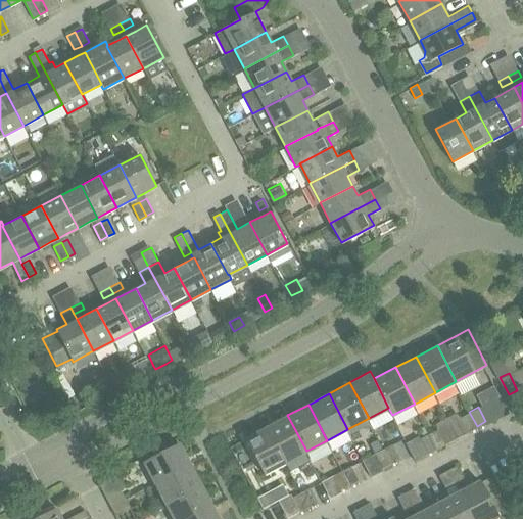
[(468,430),(477,426),(469,412),(461,416),(468,430)]
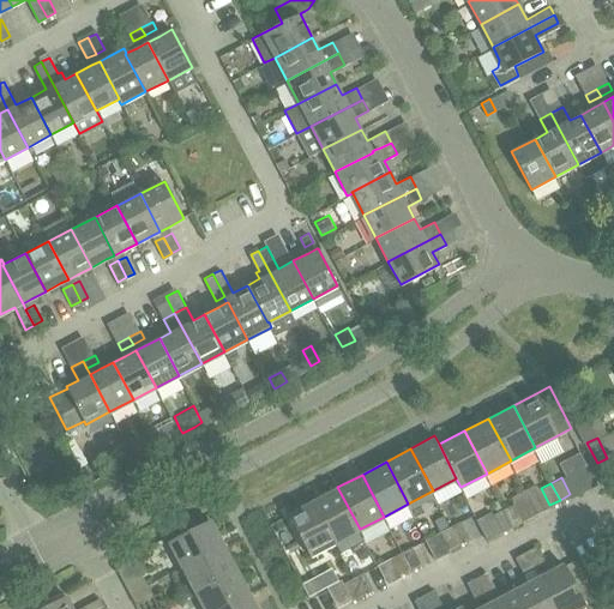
[(337,487),(313,500),(335,542),(360,529),(337,487)]
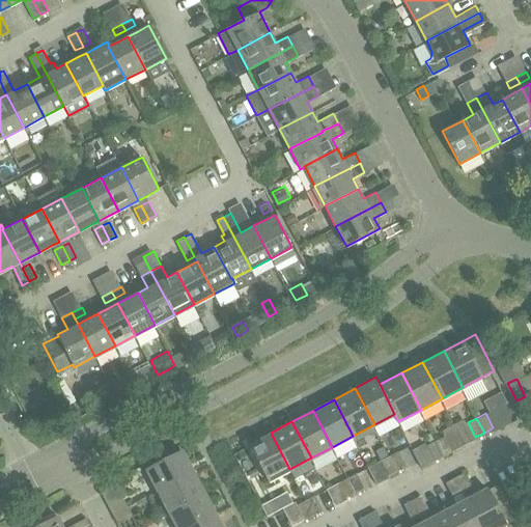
[(269,480),(289,469),(271,433),(249,444),(269,480)]
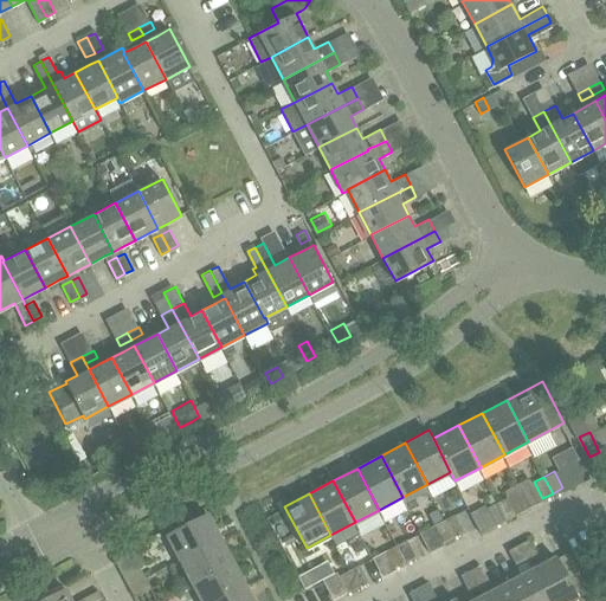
[(505,496),(496,502),(505,518),(515,512),(505,496)]
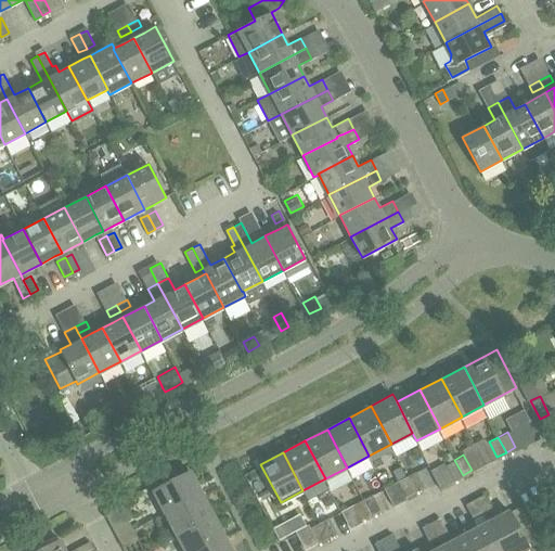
[(453,479),(463,475),(454,460),(446,464),(453,479)]
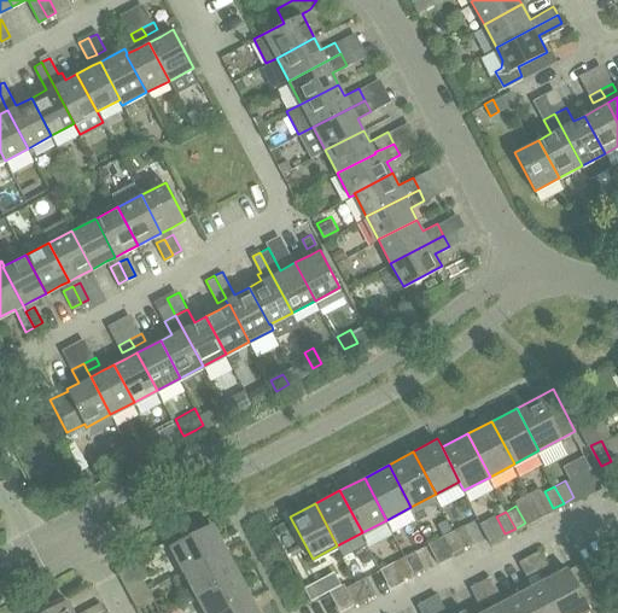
[(169,544),(182,568),(225,547),(211,521),(169,544)]
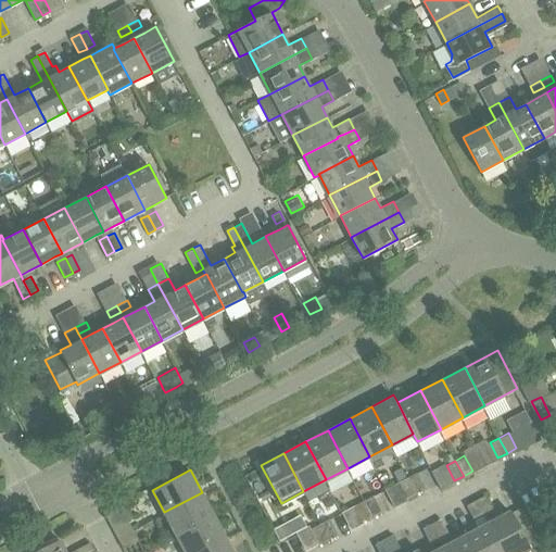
[(416,472),(407,476),(415,491),(425,487),(416,472)]
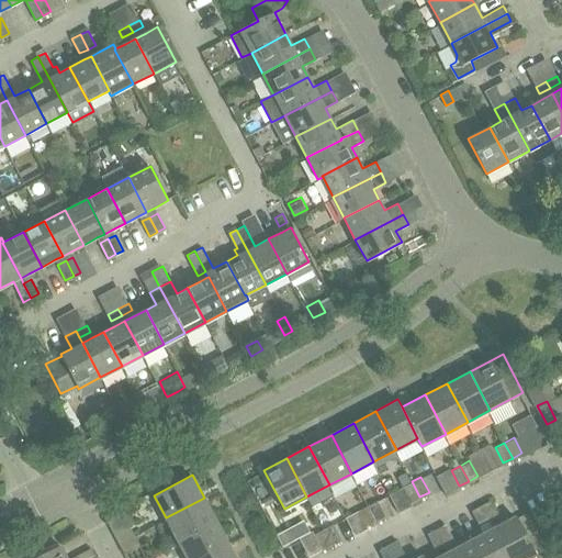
[(411,502),(419,497),(412,481),(403,486),(411,502)]
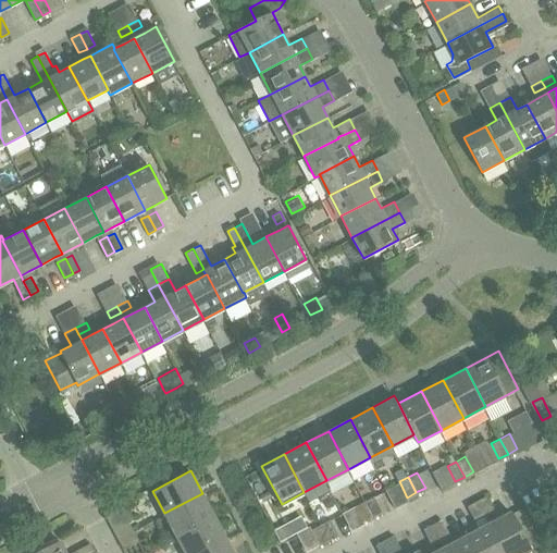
[(214,515),(202,493),(164,513),(176,536),(214,515)]
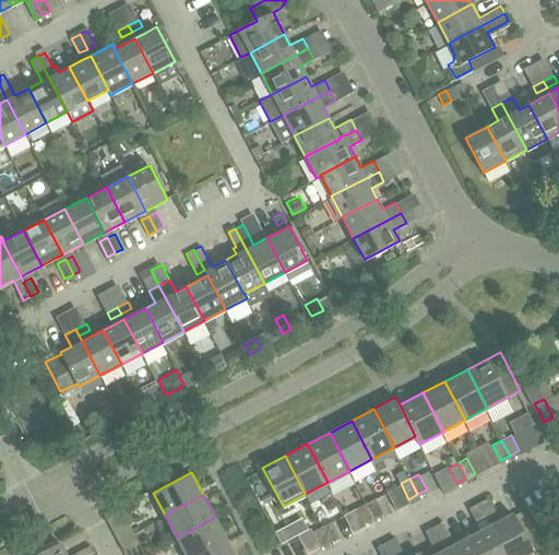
[(375,497),(366,502),(373,517),(383,512),(375,497)]
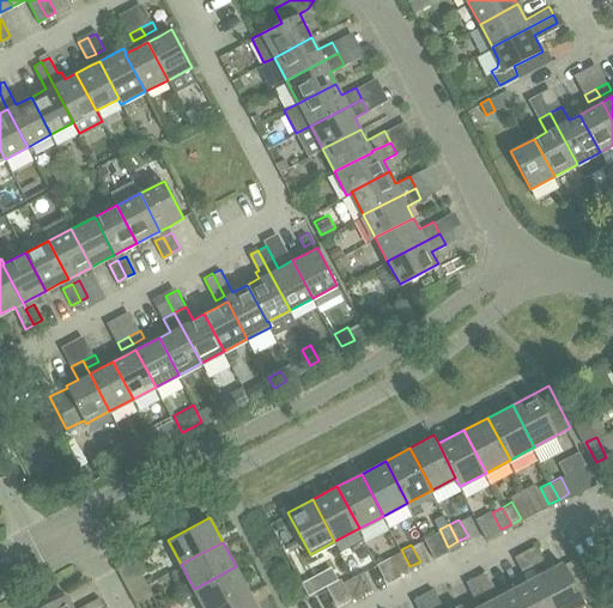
[(525,549),(533,566),(542,560),(534,545),(525,549)]
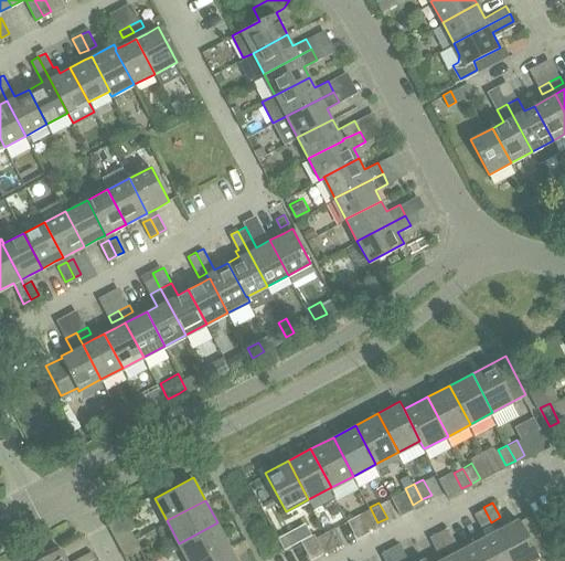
[(369,528),(377,522),(370,507),(360,512),(369,528)]
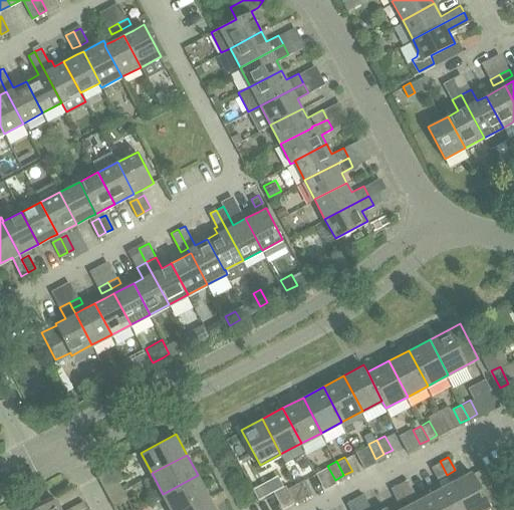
[(439,479),(447,475),(440,461),(431,466),(439,479)]
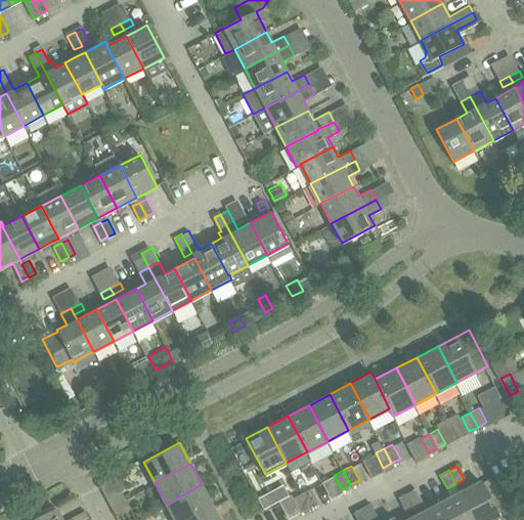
[(493,475),(492,475),(481,481),(481,480),(460,491),(474,519),(492,519),(499,516),(498,515),(511,509),(493,475)]
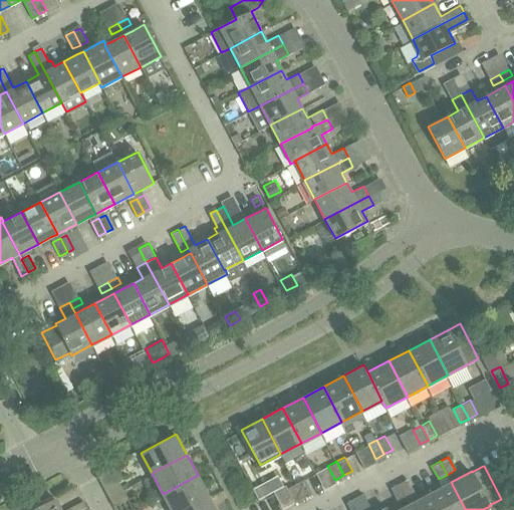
[(171,509),(181,509),(209,496),(198,475),(163,494),(171,509)]
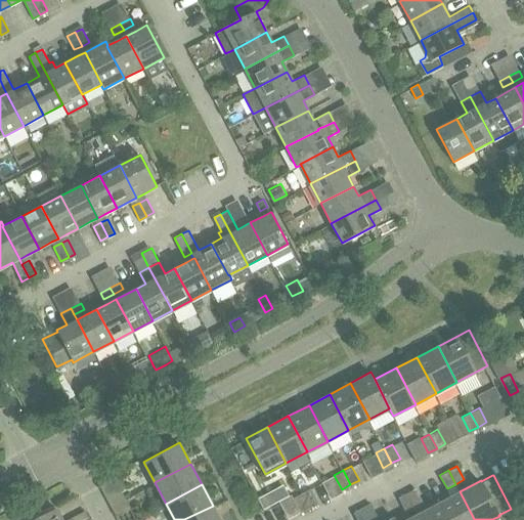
[(301,491),(309,506),(317,502),(310,487),(301,491)]
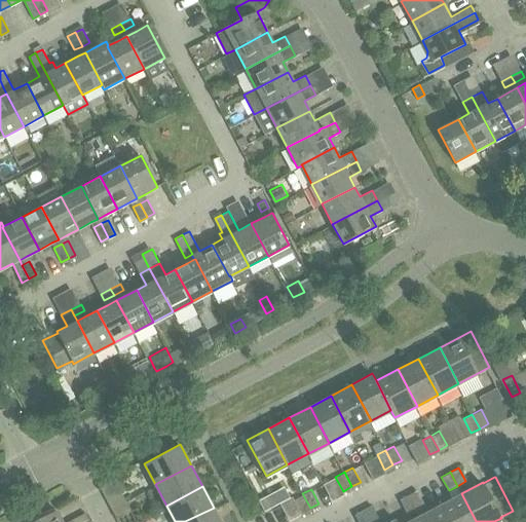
[(409,493),(416,508),(424,504),(417,489),(409,493)]
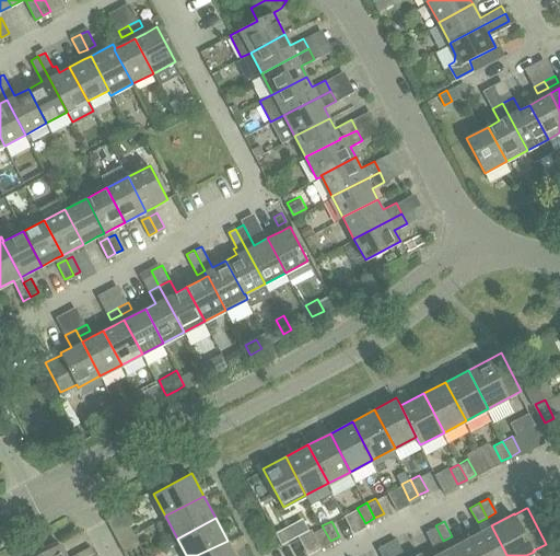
[(114,532),(119,541),(133,533),(129,523),(114,532)]
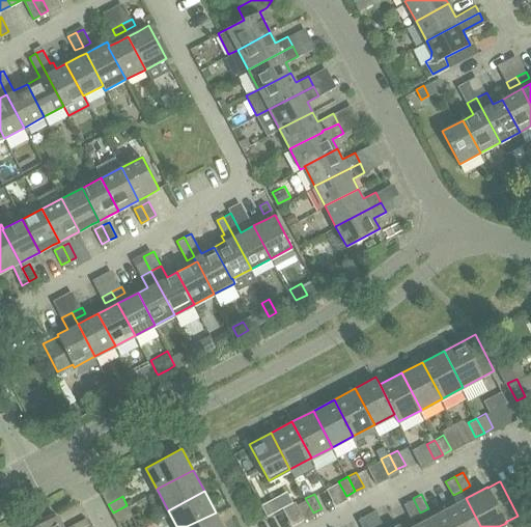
[(304,518),(313,512),(305,498),(297,503),(304,518)]
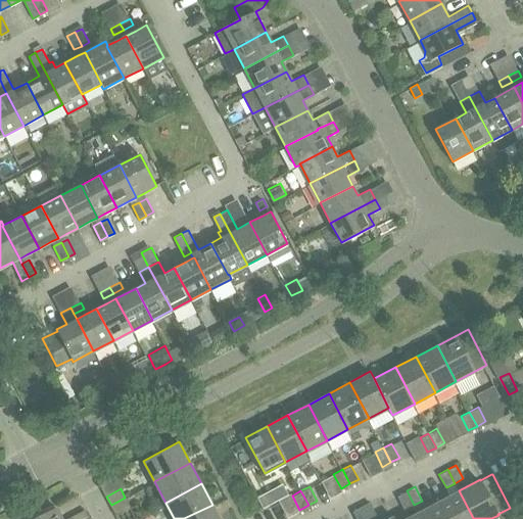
[(405,510),(414,505),(407,490),(397,496),(405,510)]
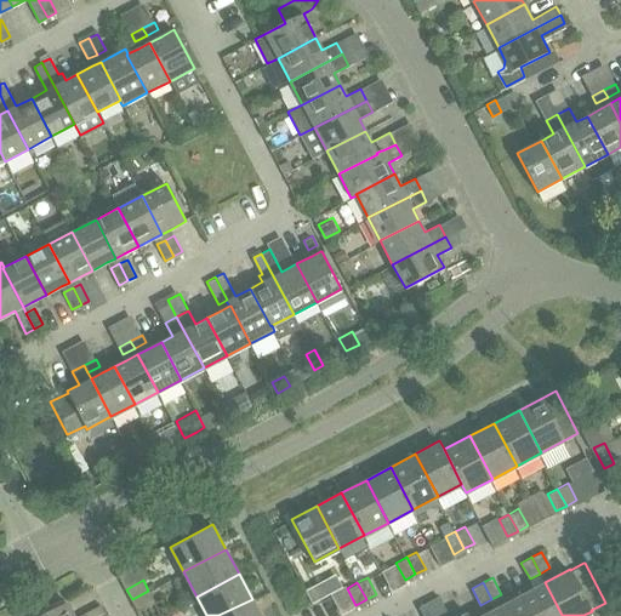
[(520,595),(530,615),(562,615),(545,582),(520,595)]
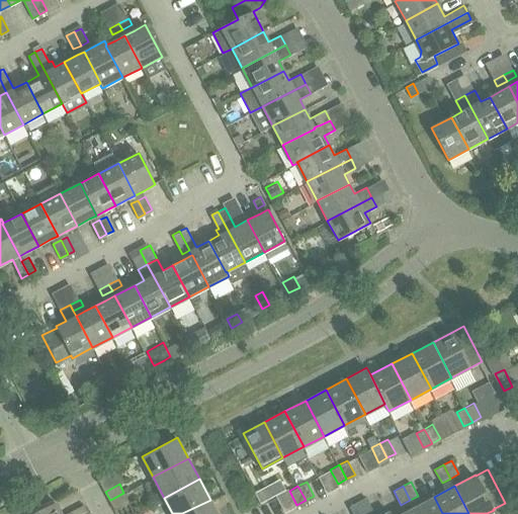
[(128,501),(123,493),(110,500),(114,509),(128,501)]
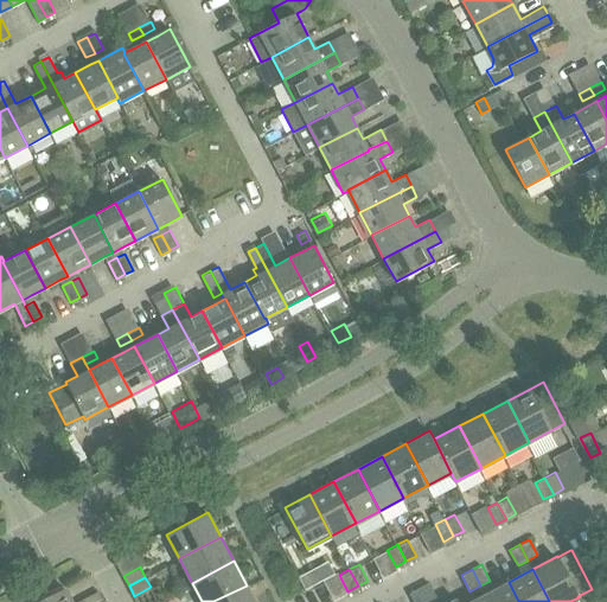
[(429,581),(419,586),(427,601),(429,601),(438,597),(429,581)]
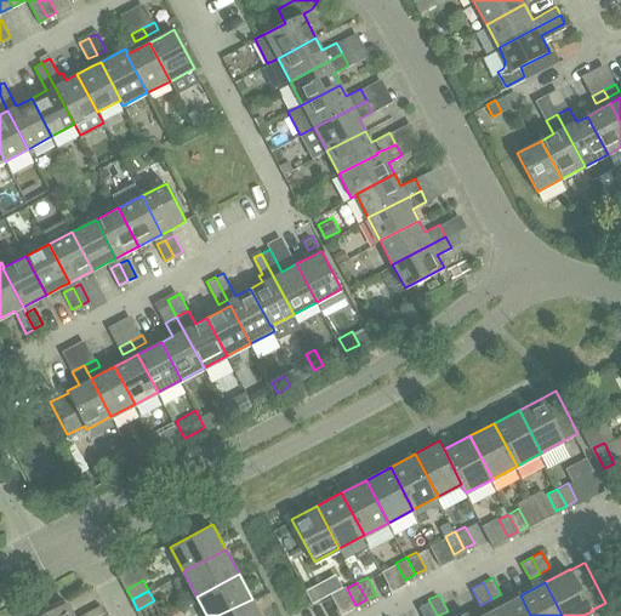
[(495,608),(499,615),(530,615),(520,595),(495,608)]
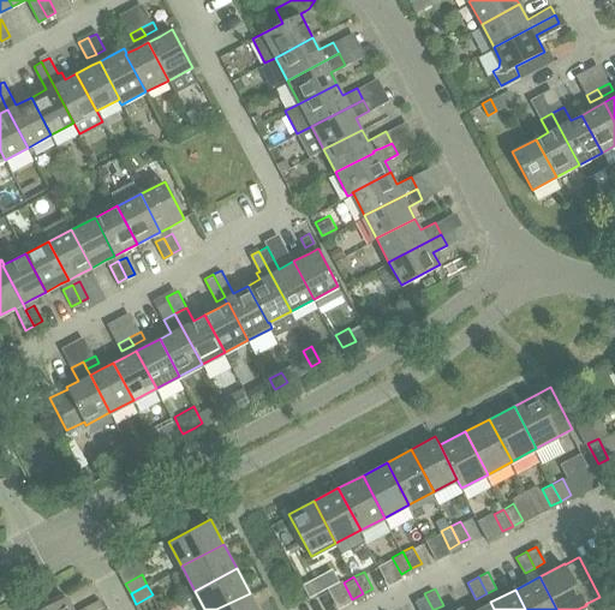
[(258,609),(250,593),(216,609),(258,609)]
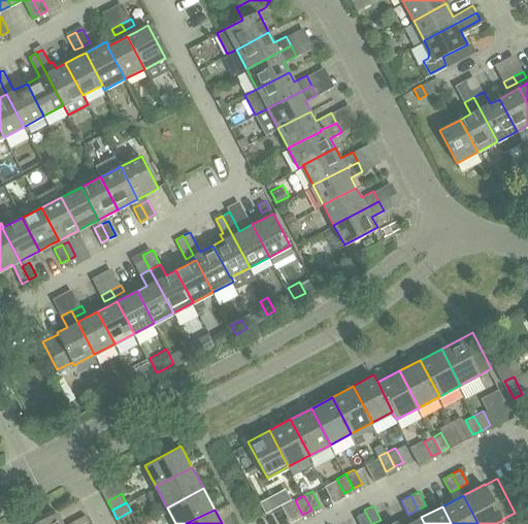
[(360,523),(371,523),(364,510),(356,515),(360,523)]
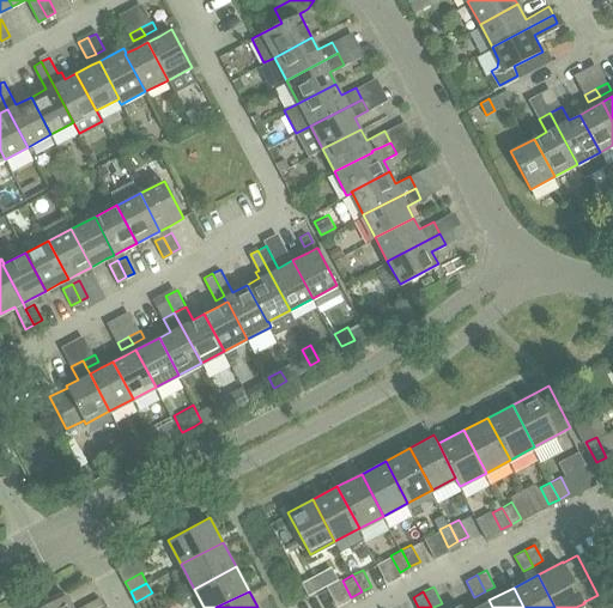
[(73,607),(66,594),(38,607),(73,607)]
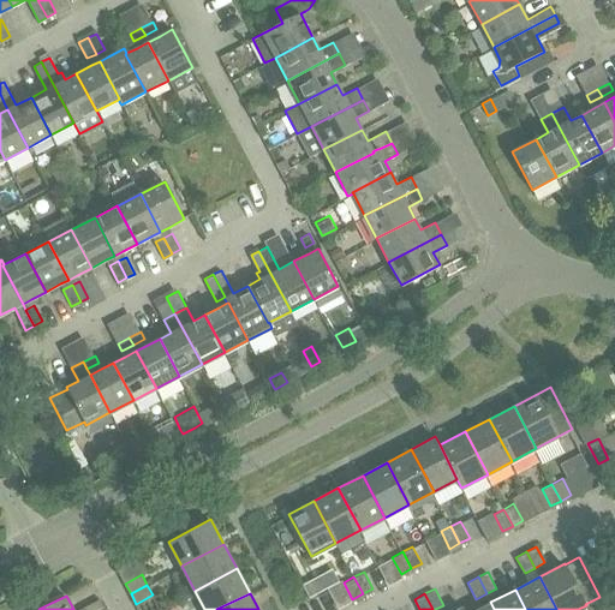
[(82,606),(83,609),(99,609),(105,608),(99,597),(82,606)]
